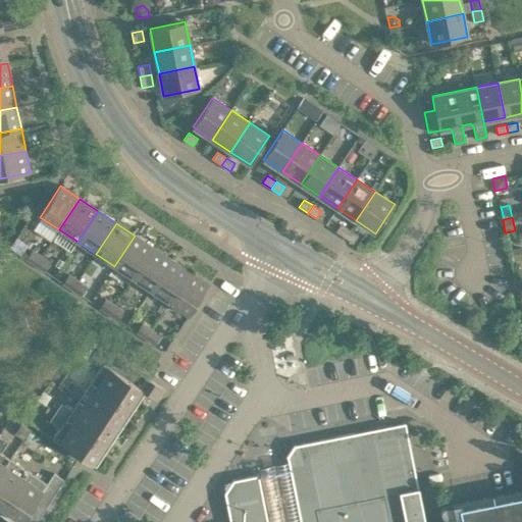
[(341,224),(335,231),(345,238),(350,229),(341,224)]
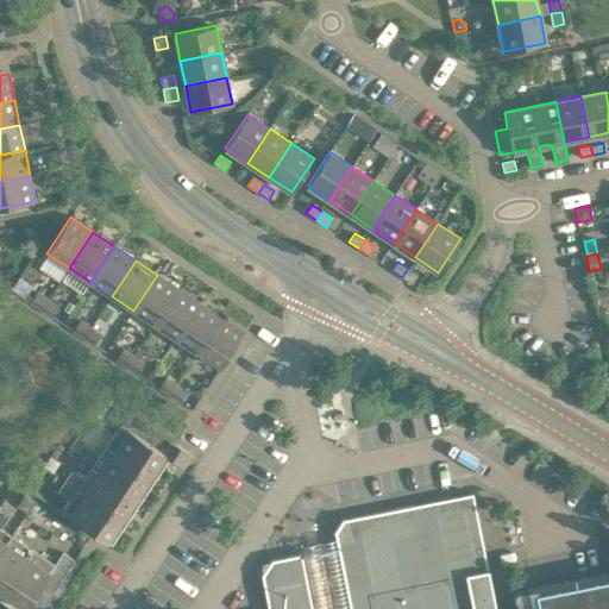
[(412,283),(418,275),(408,268),(402,277),(412,283)]
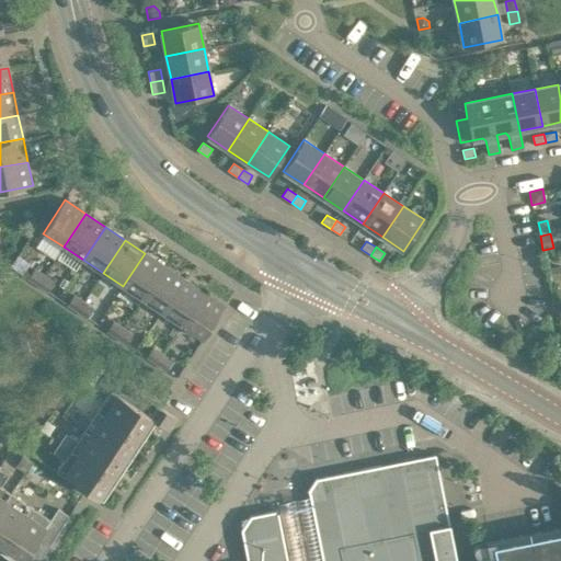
[(145,253),(123,286),(142,299),(164,265),(145,253)]
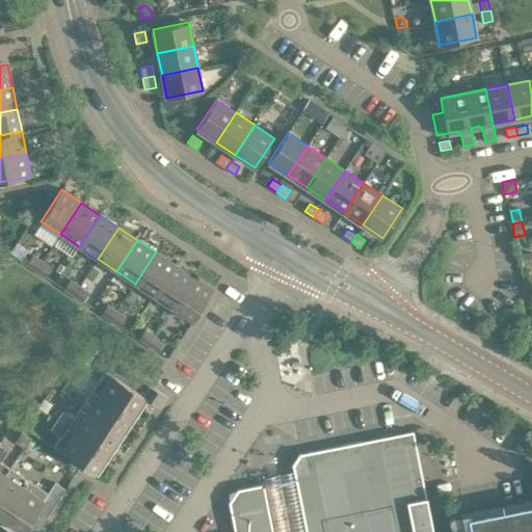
[(531,250),(522,254),(521,254),(523,265),(531,263),(531,250)]
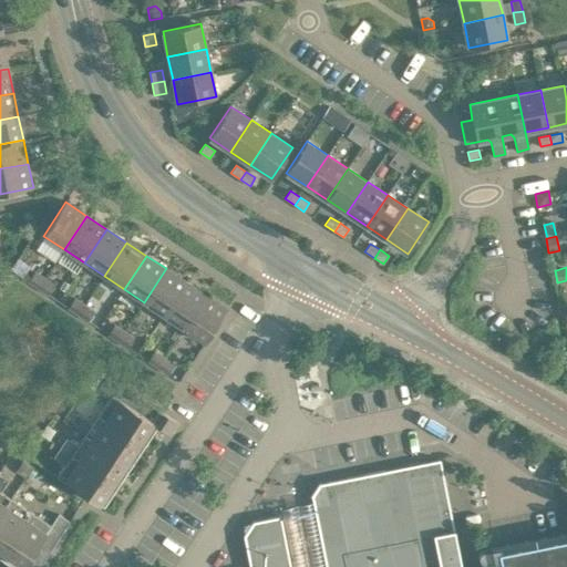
[(164,316),(186,281),(166,268),(144,302),(164,316)]
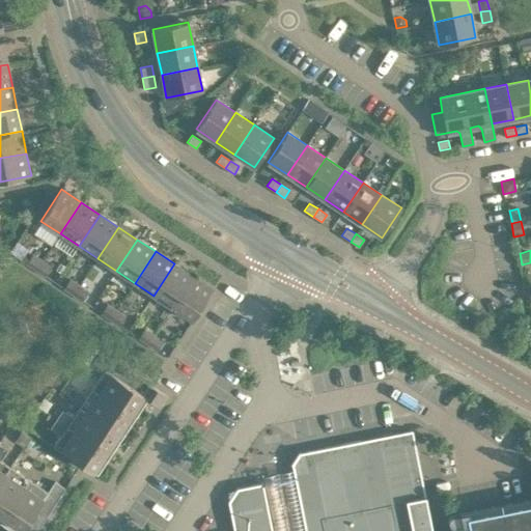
[(32,255),(27,263),(36,270),(43,261),(32,255)]
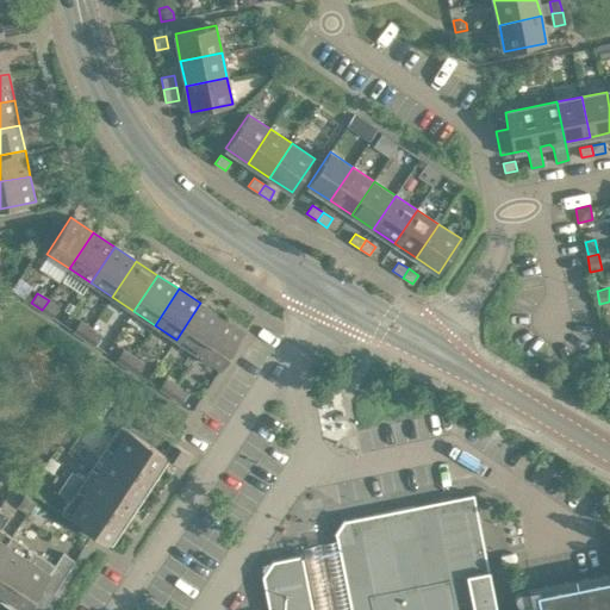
[(53,317),(58,306),(49,300),(42,310),(53,317)]
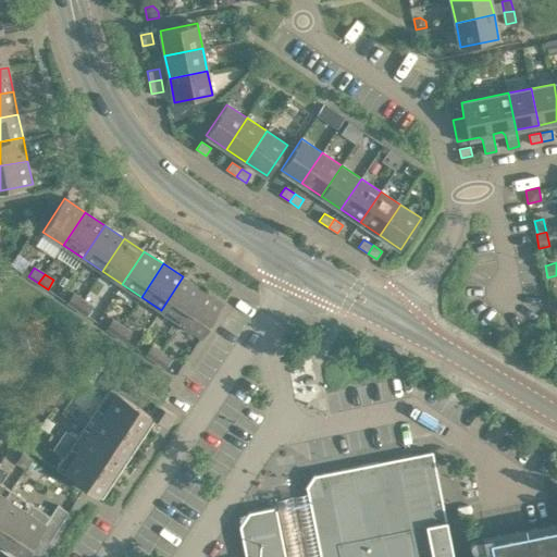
[(183,276),(161,310),(181,323),(202,289),(183,276)]
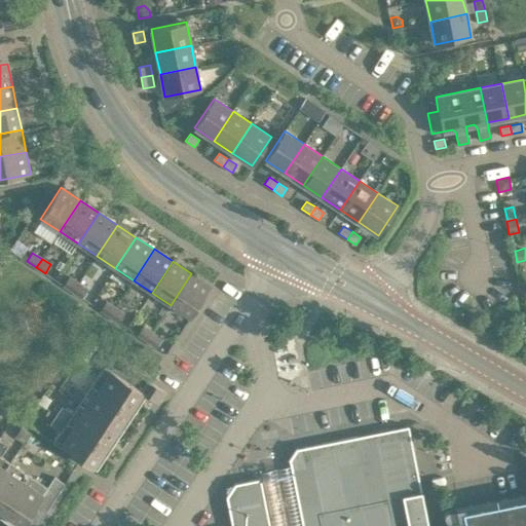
[(190,317),(211,287),(191,273),(171,305),(190,317)]
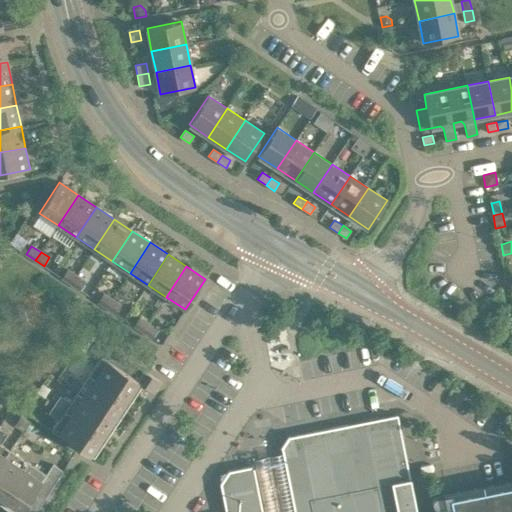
[(67,269),(62,278),(71,284),(76,275),(67,269)]
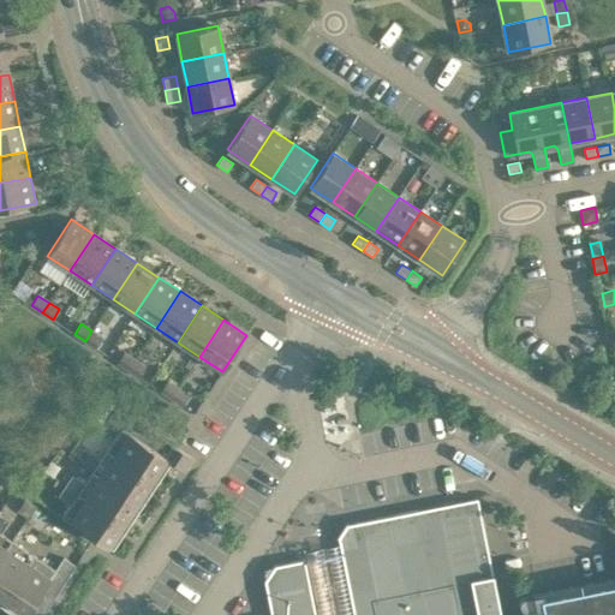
[(95,348),(102,338),(91,330),(85,341),(95,348)]
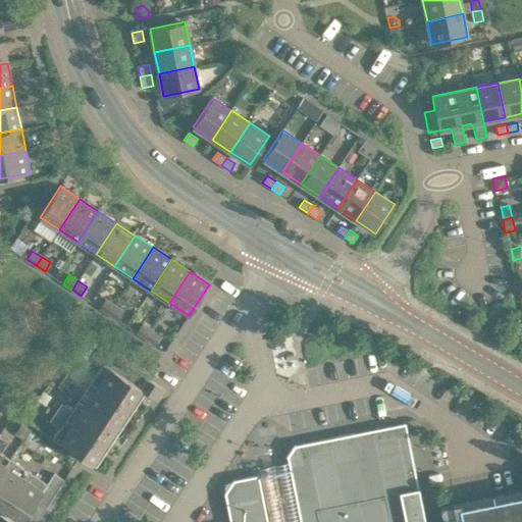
[(105,299),(100,308),(109,314),(114,305),(105,299)]
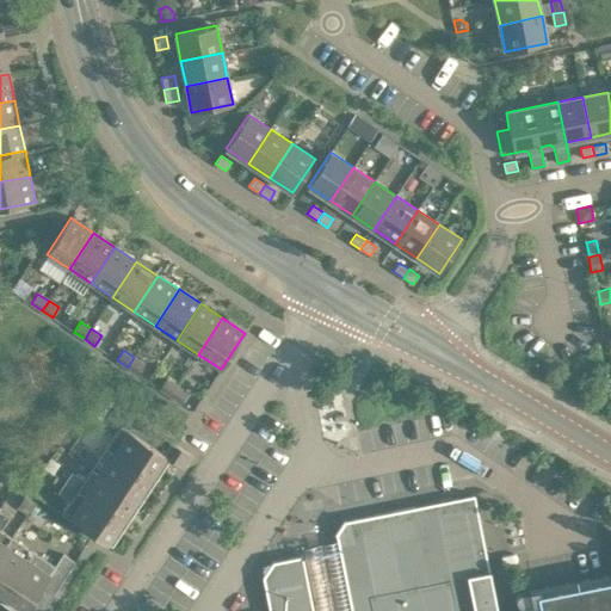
[(137,375),(144,364),(134,357),(128,368),(137,375)]
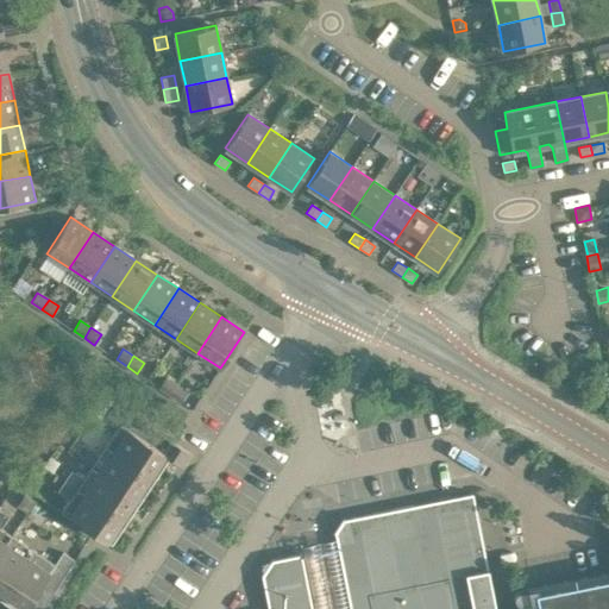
[(165,377),(159,388),(170,395),(176,384),(165,377)]
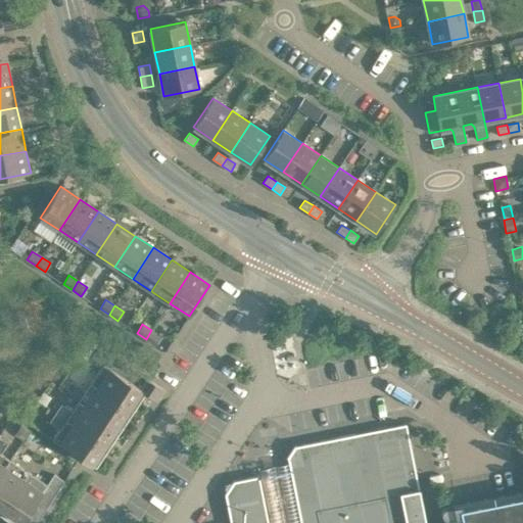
[(154,345),(160,336),(151,330),(146,339),(154,345)]
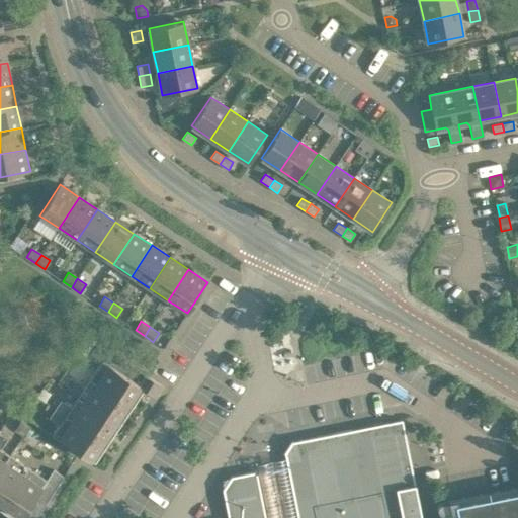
[(89,336),(79,350),(87,356),(97,341),(89,336)]
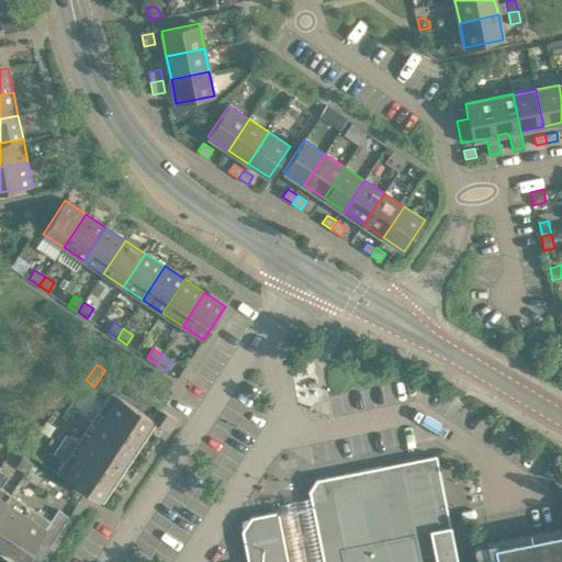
[(168,430),(176,418),(107,372),(99,383),(110,391),(77,441),(66,434),(53,453),(64,460),(57,472),(98,498),(150,418),(168,430)]
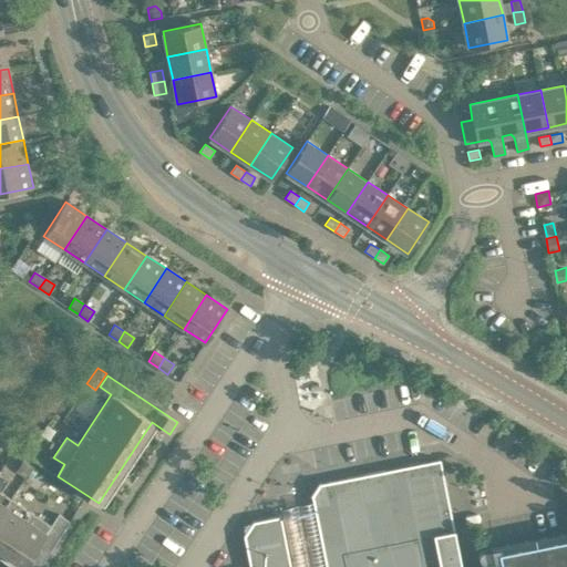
[(311,495),(315,509),(326,566),(461,566),(441,460),(320,484),(311,495)]
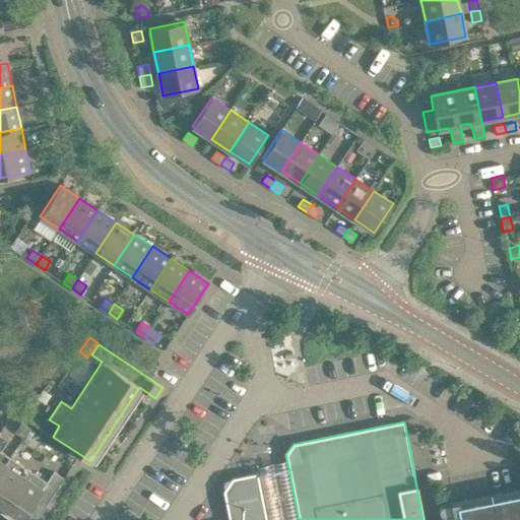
[(20,423),(15,432),(23,437),(28,428),(20,423)]
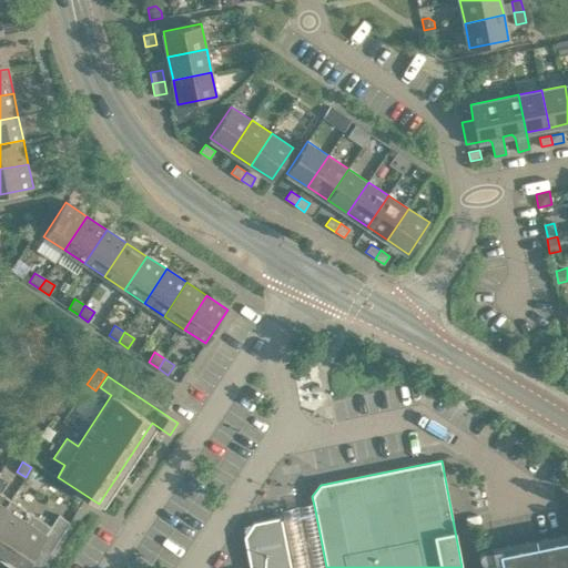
[(0,550),(23,567),(22,567),(39,567),(70,523),(59,515),(51,526),(0,492),(8,482),(0,476),(0,550)]
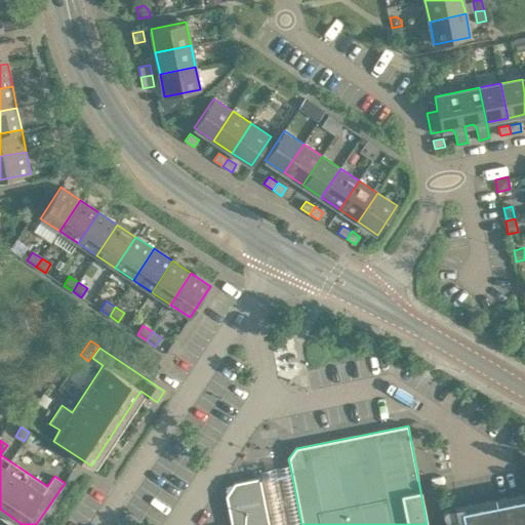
[(269,524),(301,524),(291,472),(274,476),(260,479),(269,524)]
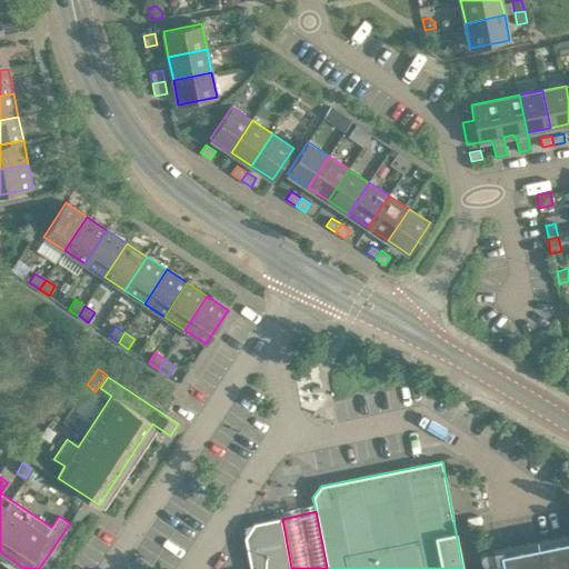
[(255,523),(245,537),(250,568),(291,568),(282,519),(282,518),(255,523)]
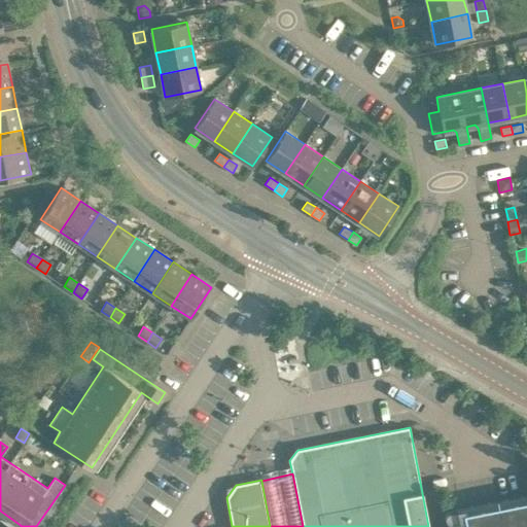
[(526,526),(526,499),(480,510),(481,516),(469,518),(470,522),(465,523),(465,526),(526,526)]
